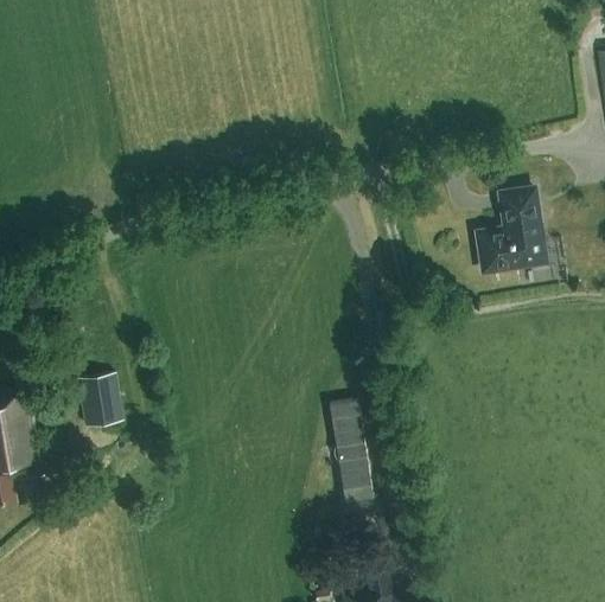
[(548,264),(536,192),(503,197),(509,232),(481,236),(486,274),(548,264)]
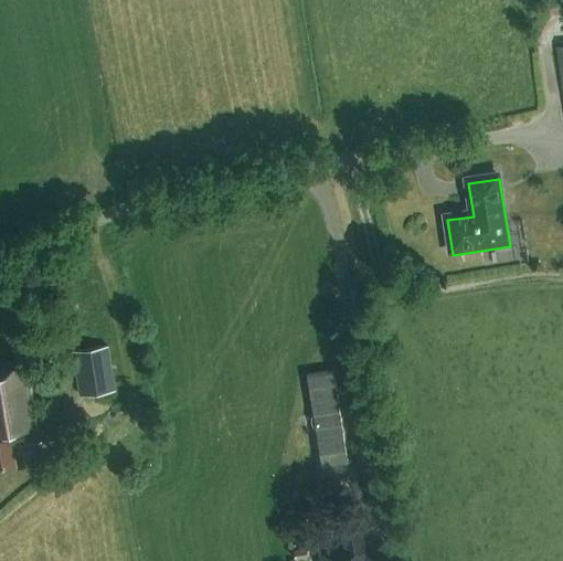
[(74,355),(81,399),(117,393),(110,349),(74,355)]
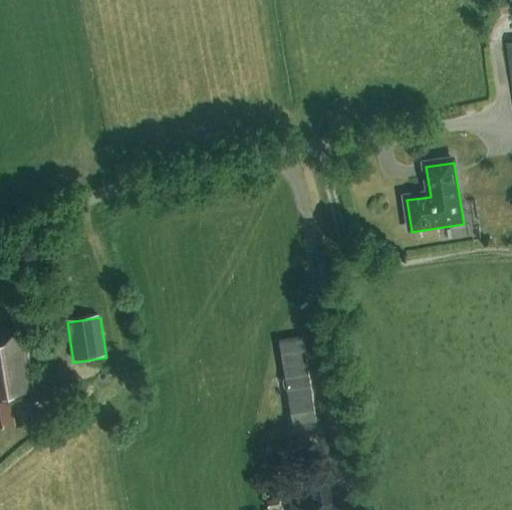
[(13,410),(37,406),(25,331),(0,335),(0,427),(15,425),(13,410)]
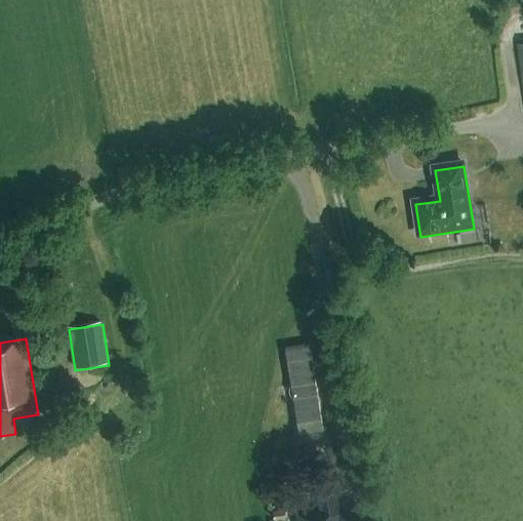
[(347,520),(347,516),(343,517),(337,490),(317,494),(320,513),(297,517),(297,520),(347,520)]
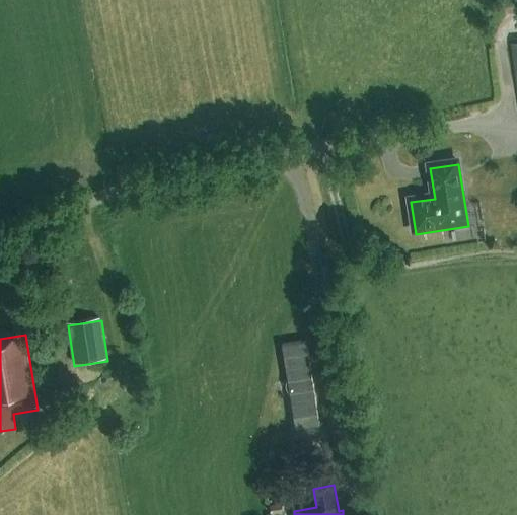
[(282,506),(271,508),(272,514),(284,514),(282,506)]
